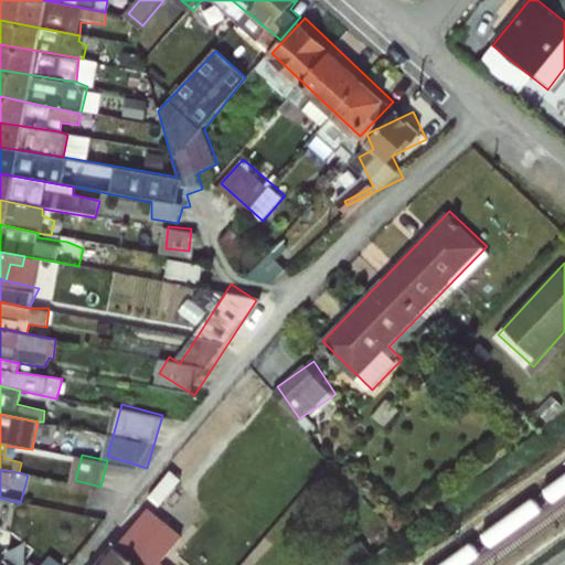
[(96,564),(162,564),(160,563),(181,537),(147,509),(115,547),(113,547),(96,564)]
